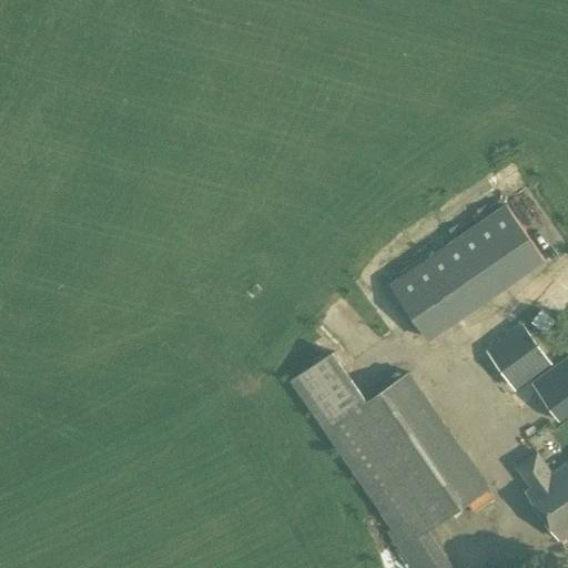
[(429,338),(478,304),(440,251),(392,286),(429,338)]
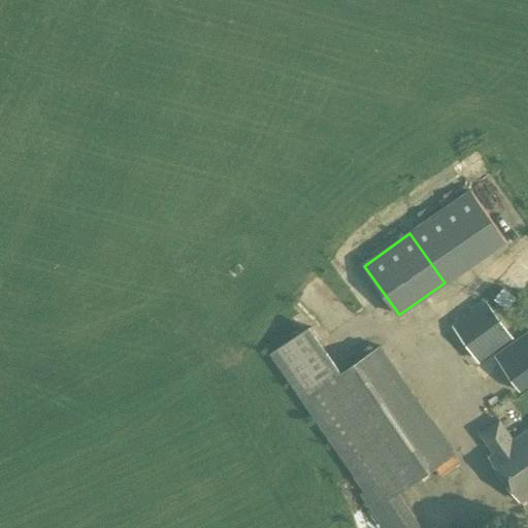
[(477,362),(513,337),(487,302),(453,326),(477,362)]
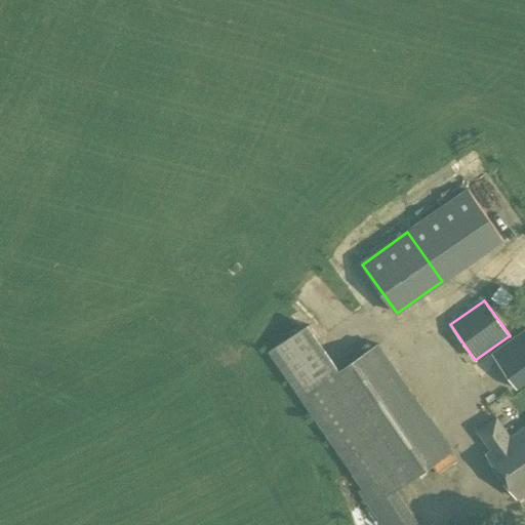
[(377,344),(340,369),(309,323),(267,352),(298,398),(361,488),(358,490),(380,524),(418,524),(396,490),(452,450),(377,344)]
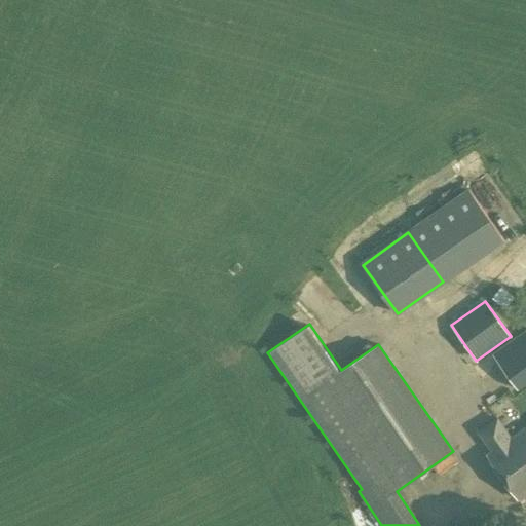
[(525,382),(525,331),(493,354),(518,389),(525,382)]
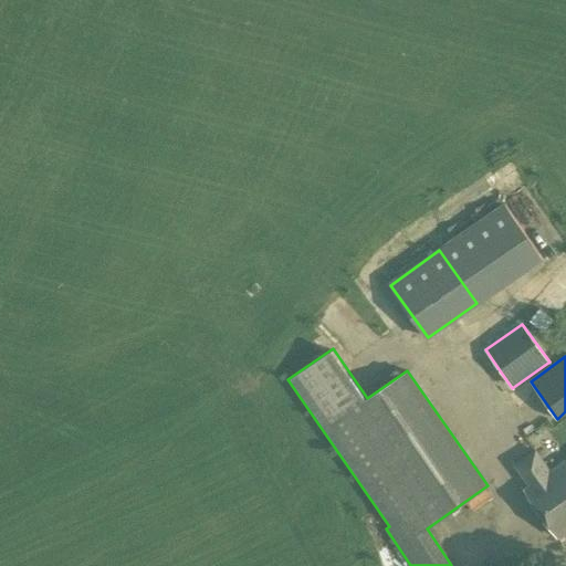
[(565,459),(562,463),(551,470),(536,450),(515,464),(528,484),(523,488),(557,536),(565,530),(565,459)]
